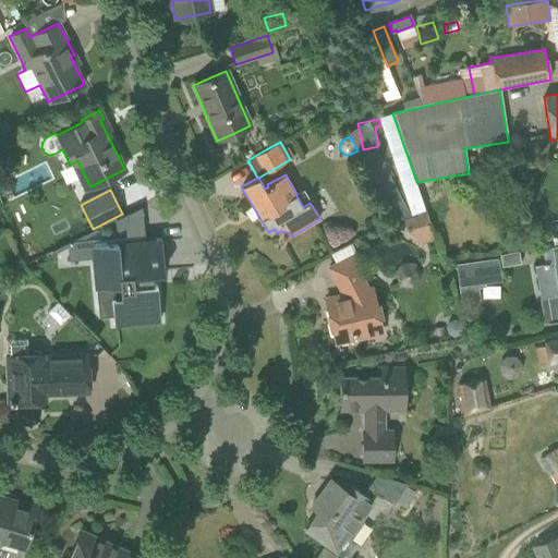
[(426,213),(402,219),(401,220),(407,232),(421,243),(435,240),(426,213)]
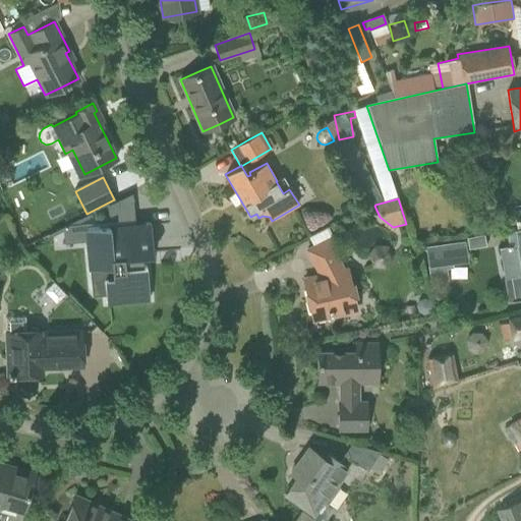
[(87,230),(92,282),(93,295),(106,294),(107,302),(128,300),(149,299),(145,255),(152,254),(149,224),(87,230)]
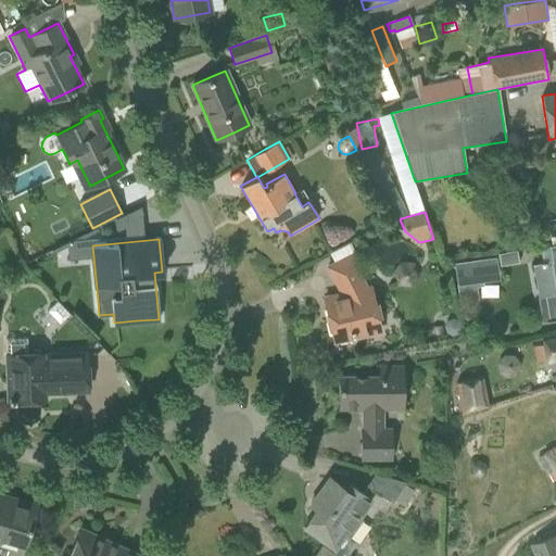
[(516,251),(497,254),(498,264),(518,261),(516,251)]
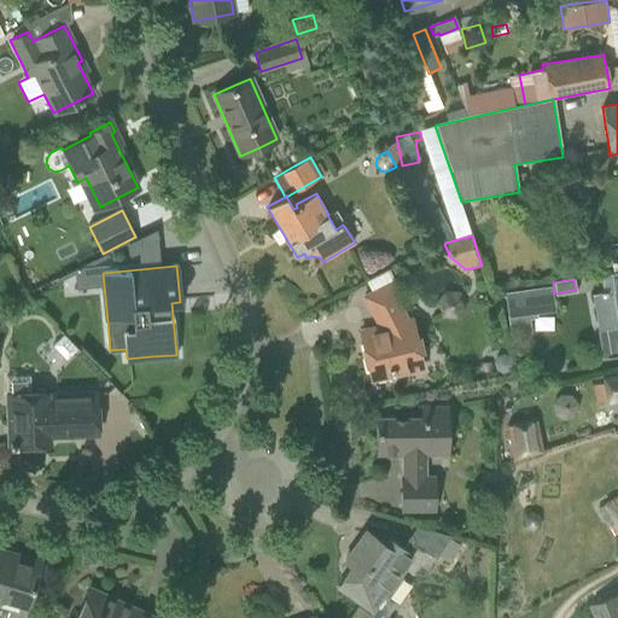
[(383,334),(361,339),(371,382),(425,368),(413,316),(408,318),(390,284),(365,297),(383,334)]
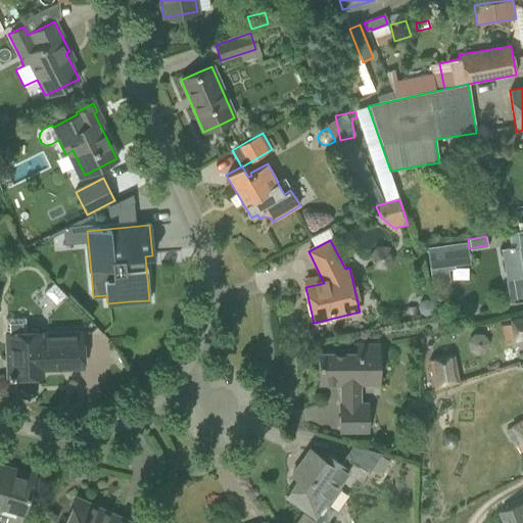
[(466,242),(426,247),(431,281),(431,284),(432,284),(432,283),(447,281),(445,269),(453,268),(452,264),(467,262),(465,243),(466,243),(466,242)]
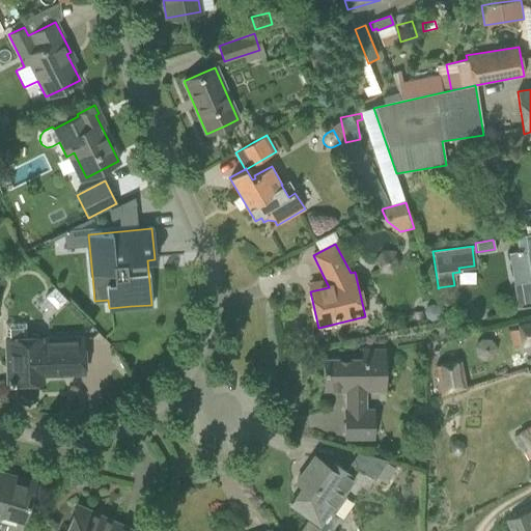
[(54,288),(45,298),(56,309),(65,300),(54,288)]
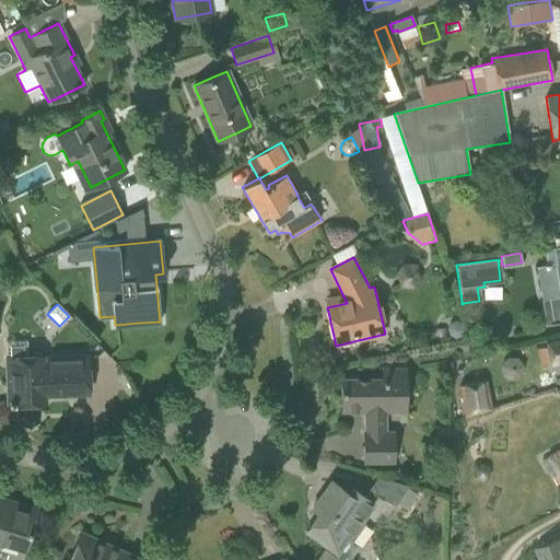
[(451,324),(447,329),(451,336),(456,338),(462,336),(465,330),(463,324),(456,322),(451,324)]
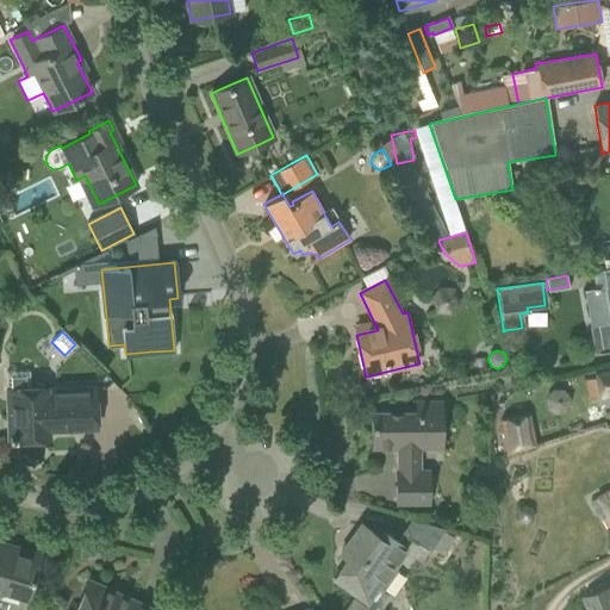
[(597,378),(601,396),(609,393),(609,372),(596,374),(597,378)]
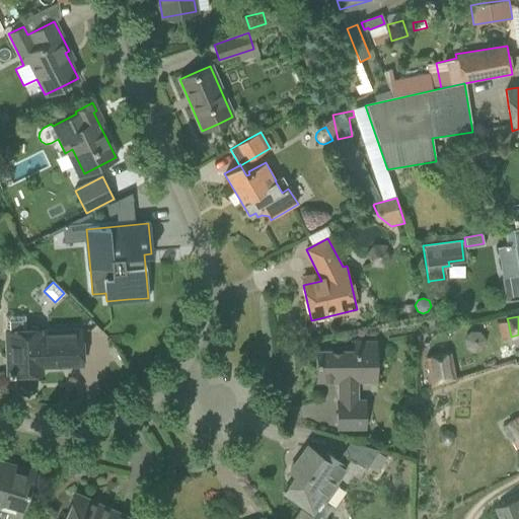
[(5,317),(7,374),(42,373),(42,363),(81,362),(80,332),(40,335),(40,329),(25,330),(24,317),(5,317)]
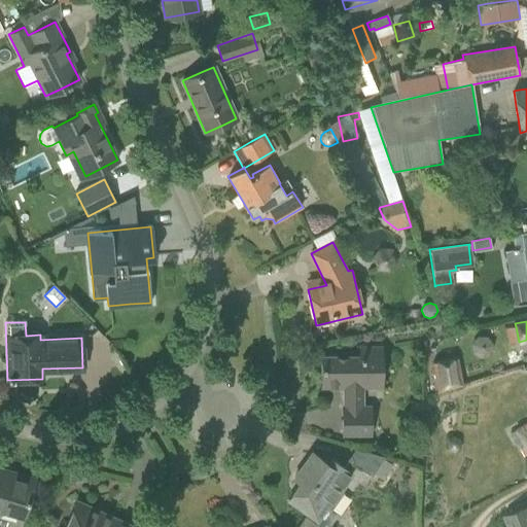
[(516,326),(506,328),(510,343),(519,342),(516,326)]
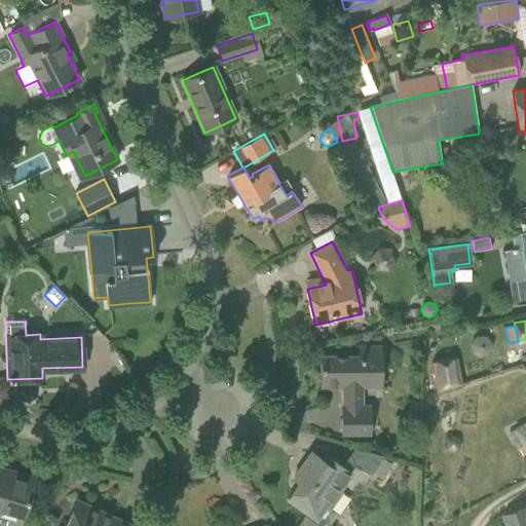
[(359,355),(341,355),(321,355),(321,386),(344,386),(344,407),(341,407),(342,434),(369,434),(369,407),(361,407),(361,386),(380,386),(379,347),(359,347),(359,355)]
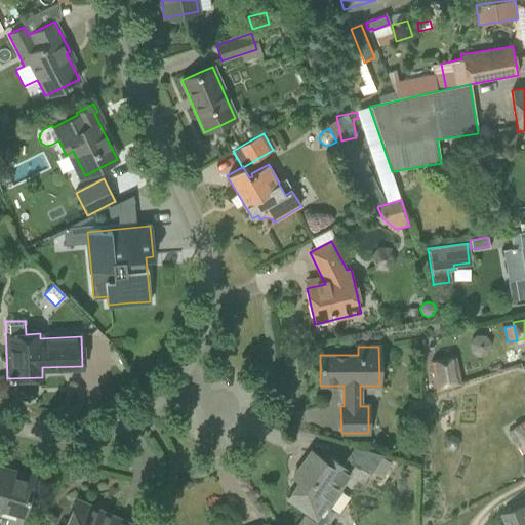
[(454,357),(431,362),(436,390),(458,382),(454,357)]
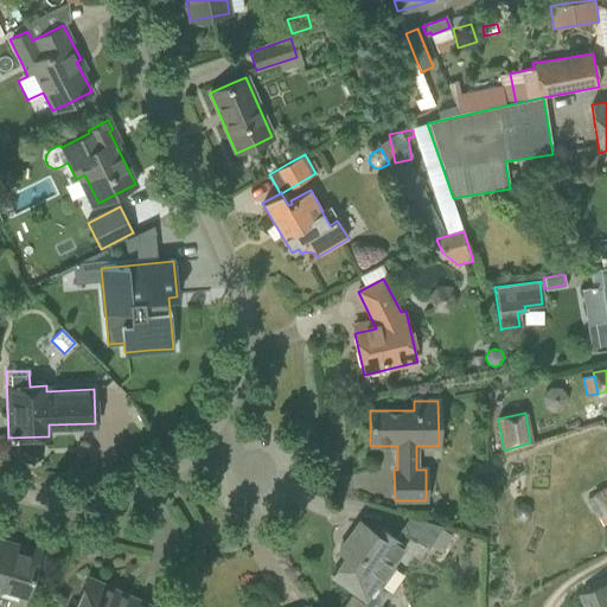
[(606,487),(592,497),(606,522),(606,487)]
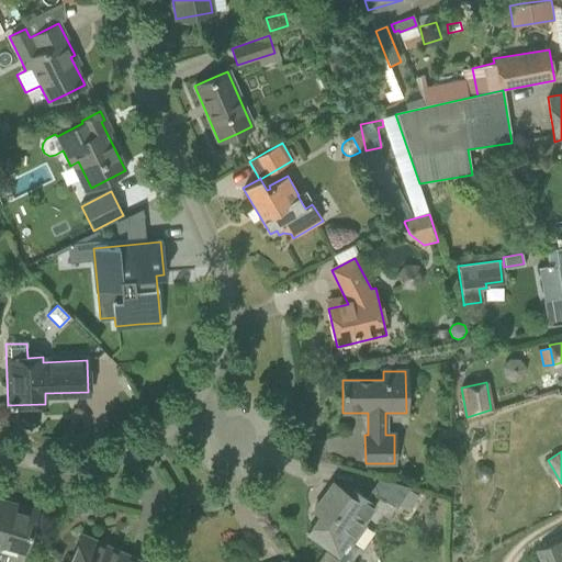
[(478,471),(478,478),(483,481),(489,478),(490,471),(483,468),(478,471)]
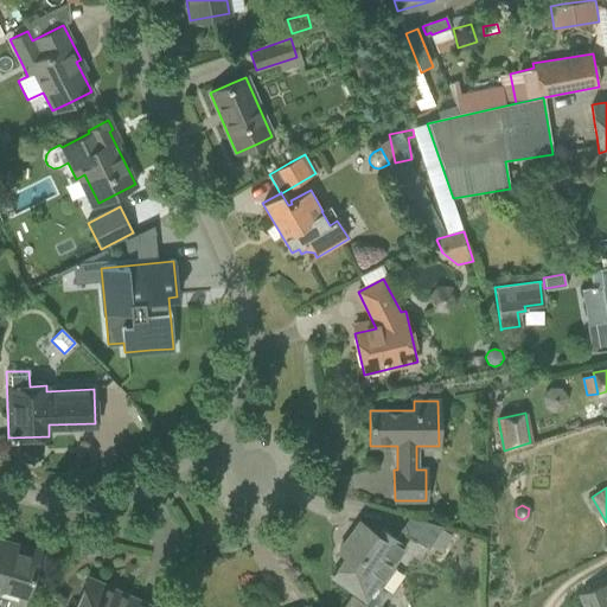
[(428,549),(442,526),(407,517),(400,530),(428,549)]
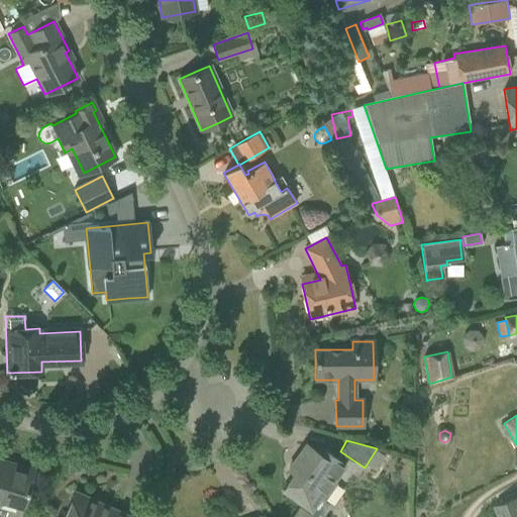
[(344,464),(342,462),(326,450),(322,455),(306,444),(289,470),(295,474),(283,490),(299,502),(310,509),(318,498),(323,502),(336,484),(332,481),(344,464)]
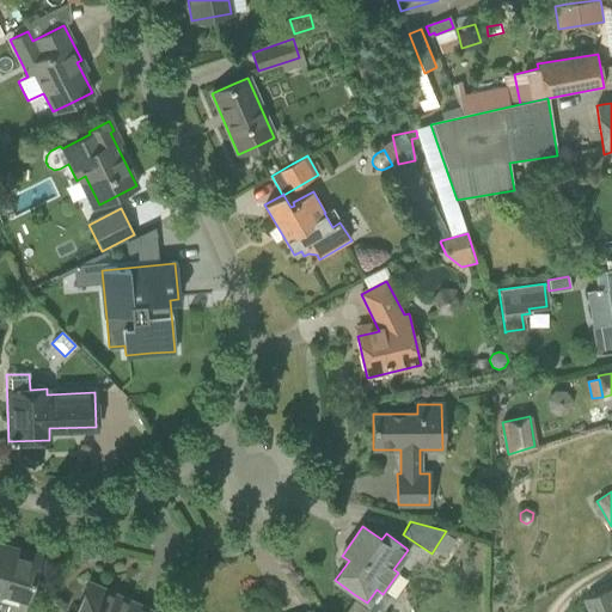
[(0,545),(0,599),(25,607),(34,580),(40,557),(0,545)]
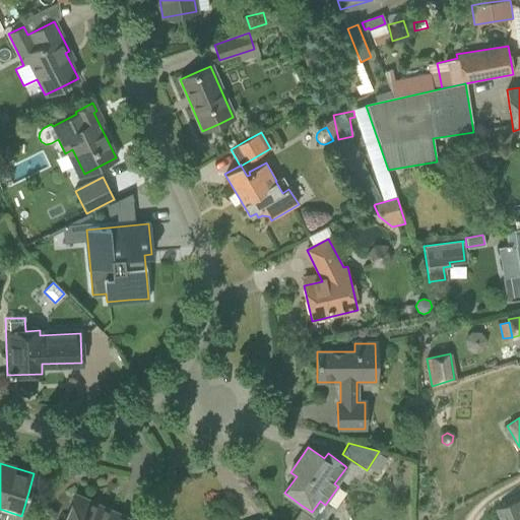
[(132,519),(75,495),(67,513),(63,519),(132,519)]
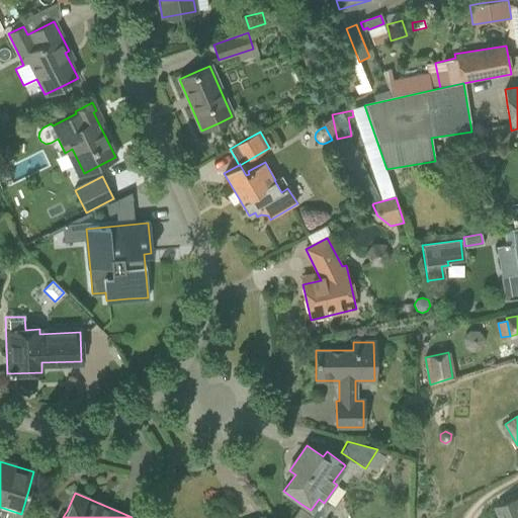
[(499,517),(517,517),(517,496),(494,507),(499,517)]
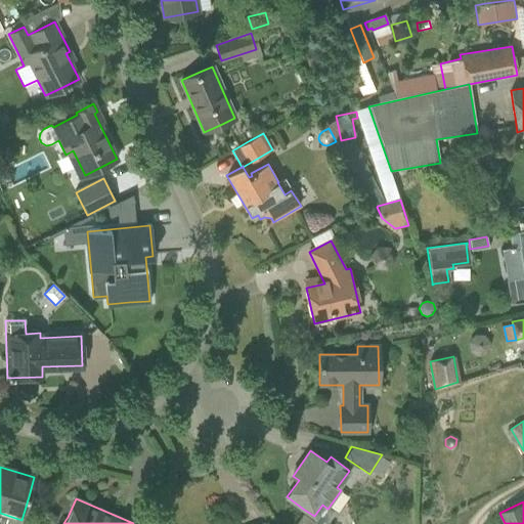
[(318,523),(304,514),(297,523),(318,523)]
